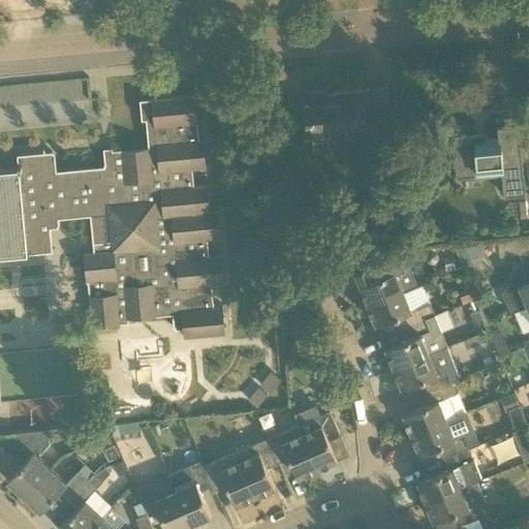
[(312,136),(331,134),(331,141),(362,137),(360,117),(372,115),(370,91),(325,95),(325,92),(308,94),(309,104),(305,105),(306,124),(311,123),(312,136)]
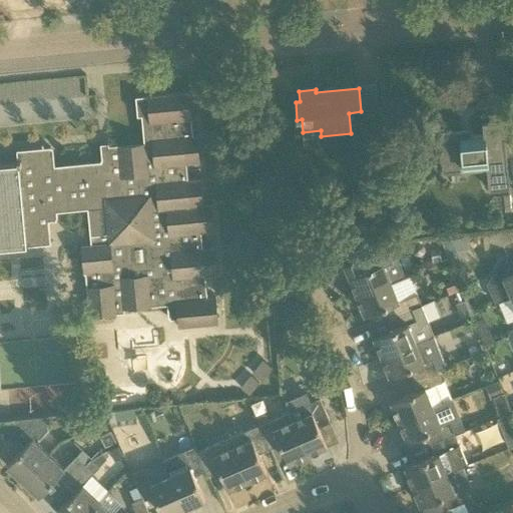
[(110,161),(102,162),(44,167),(42,148),(17,150),(18,163),(0,165),(0,248),(51,244),(48,217),(57,216),(57,212),(88,209),(90,235),(101,234),(102,243),(83,245),(89,315),(116,312),(116,309),(167,304),(168,316),(177,315),(178,326),(217,322),(214,295),(205,296),(203,275),(218,274),(218,273),(216,273),(214,247),(216,247),(216,246),(201,247),(199,232),(214,230),(214,229),(213,230),(210,205),(212,205),(212,204),(202,205),(200,180),(202,180),(201,179),(186,180),(185,163),(200,162),(200,161),(198,161),(196,136),(197,136),(197,135),(191,136),(190,119),(191,119),(191,118),(190,118),(187,93),(189,93),(189,92),(136,97),(138,116),(142,116),(144,144),(109,148),(110,161)]
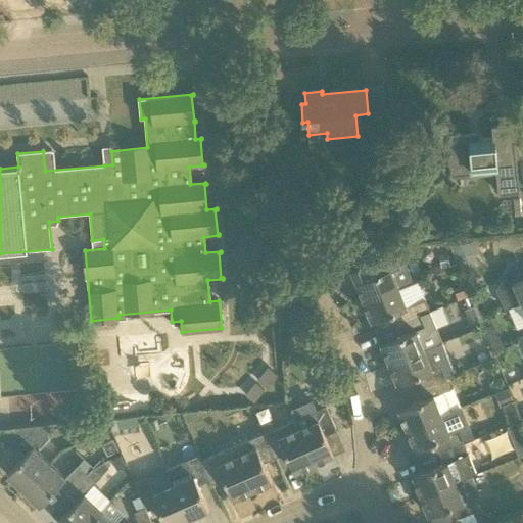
[(522,142),(521,123),(492,126),(493,138),(480,139),(480,140),(471,141),(471,134),(442,137),(443,153),(438,153),(438,158),(449,157),(450,176),(496,172),(497,194),(518,192),(515,142),(522,142)]
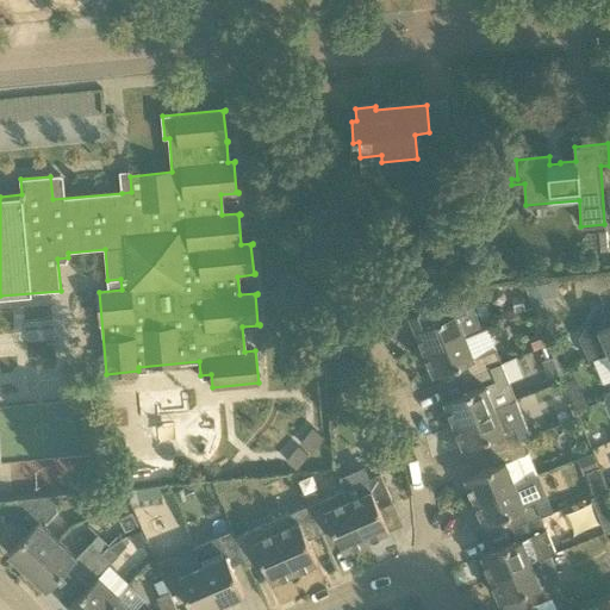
[(531,297),(553,296),(559,296),(558,282),(527,285),(531,297)]
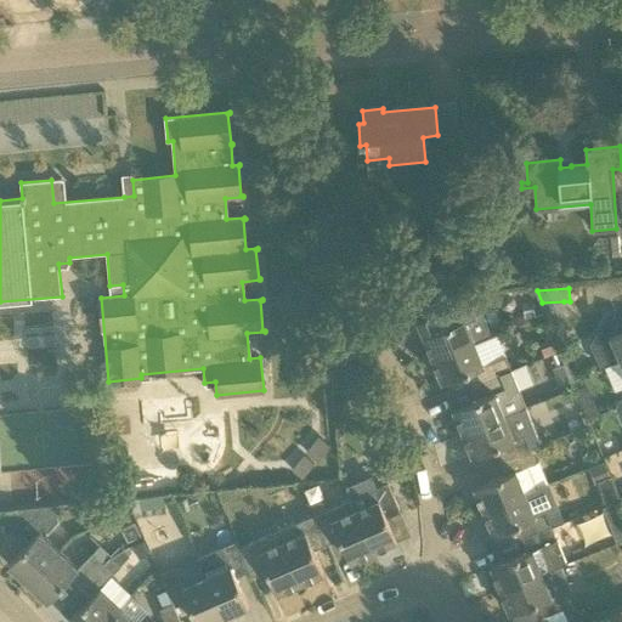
[(621,292),(612,297),(620,315),(605,321),(591,344),(600,369),(621,360),(621,361),(621,360),(621,292)]
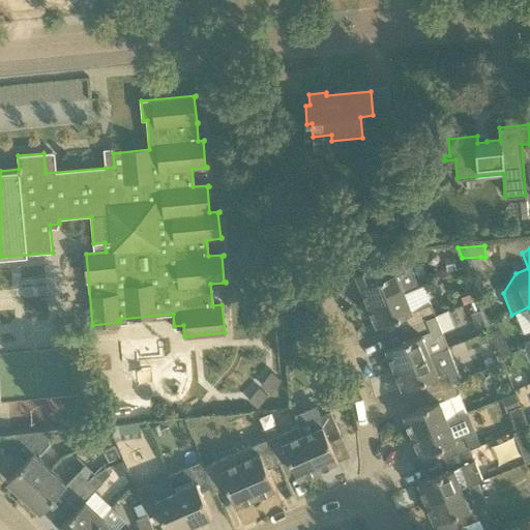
[(419,286),(411,266),(406,268),(401,256),(377,266),(382,277),(361,286),(369,306),(405,292),(419,286)]
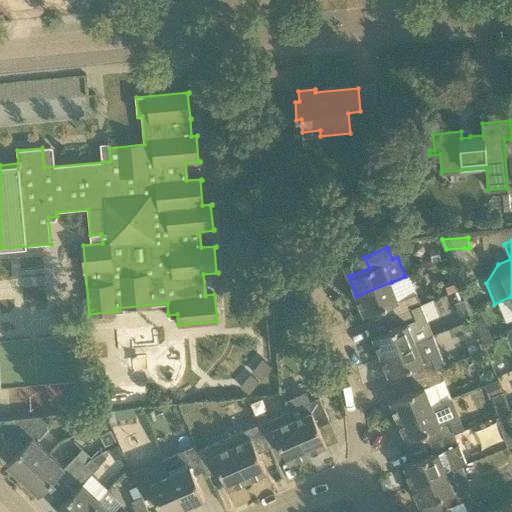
[(441,261),(439,248),(431,249),(433,262),(441,261)]
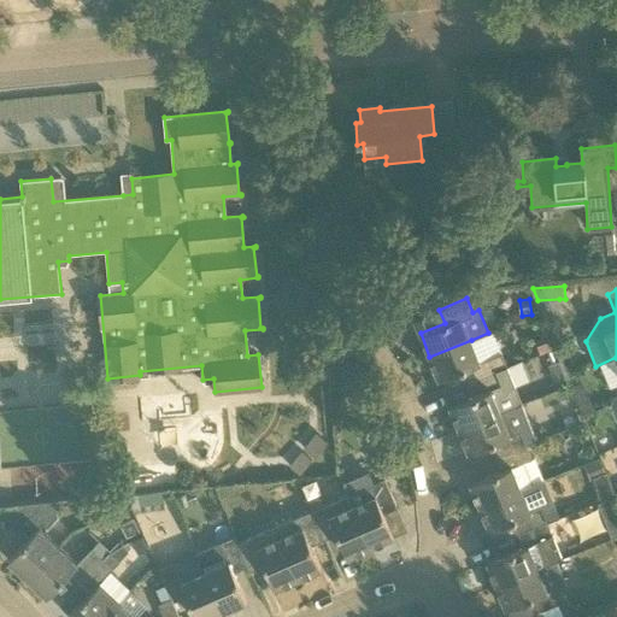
[(469,383),(509,368),(493,330),(471,340),(429,357),(439,380),(464,370),(469,383)]
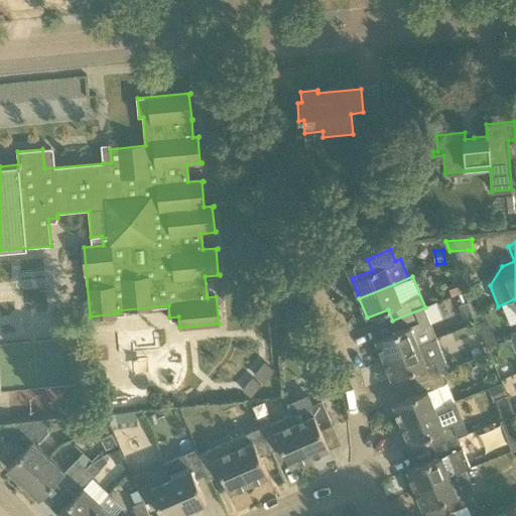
[(448,286),(454,296),(465,290),(460,280),(448,286)]
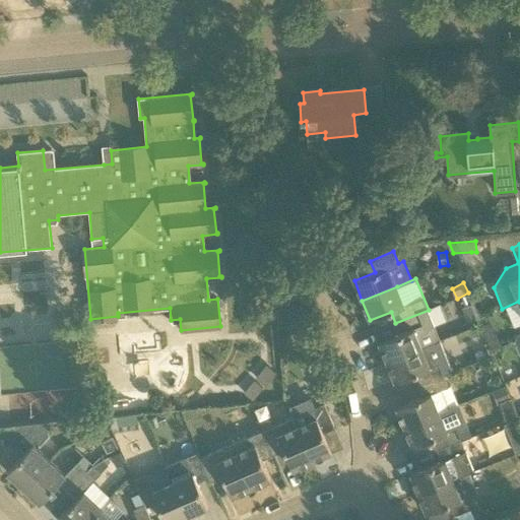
[(469,298),(464,300),(467,307),(462,309),(470,328),(479,324),(479,323),(472,305),(469,298)]
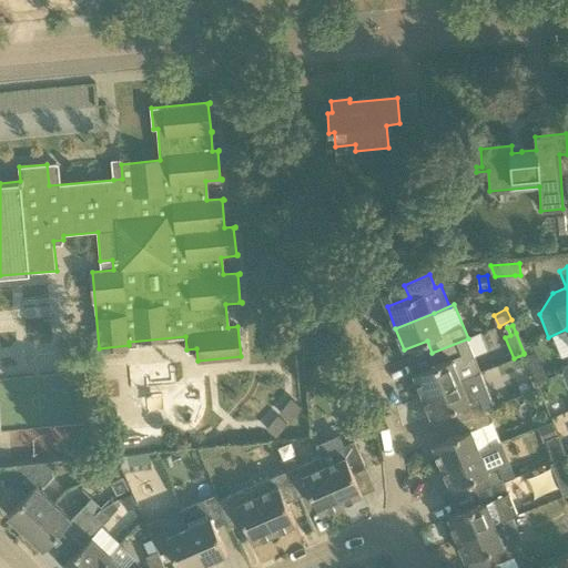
[(518,335),(523,347),(536,342),(530,330),(518,335)]
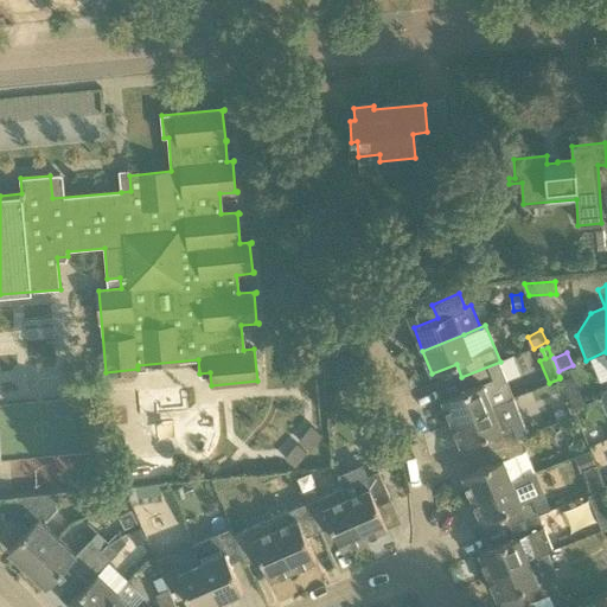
[(452,423),(513,398),(512,397),(515,396),(500,362),(461,377),(467,389),(442,400),(452,423)]
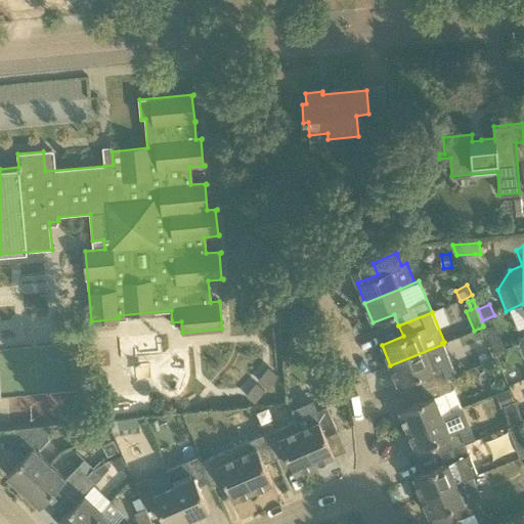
[(501,341),(492,345),(495,353),(506,349),(501,341)]
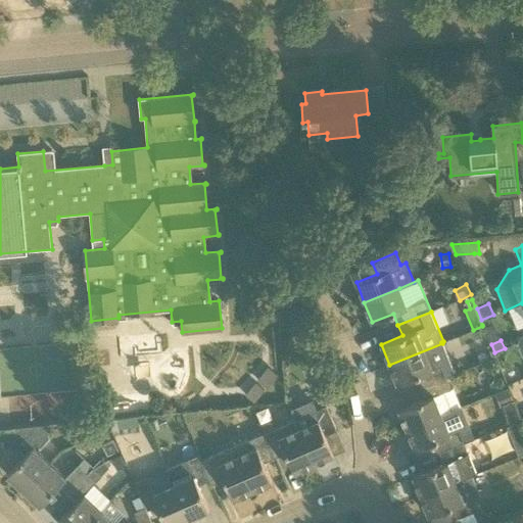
[(422,387),(455,374),(442,343),(389,365),(397,384),(417,376),(422,387)]
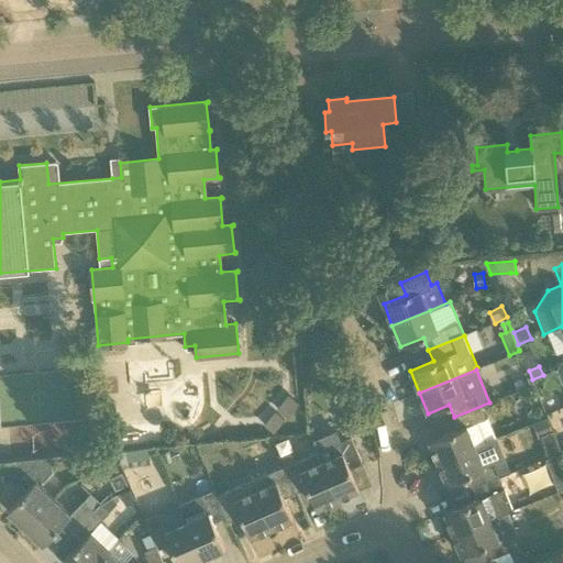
[(495,440),(485,417),(495,414),(489,403),(454,417),(459,428),(430,441),(439,462),(495,440)]
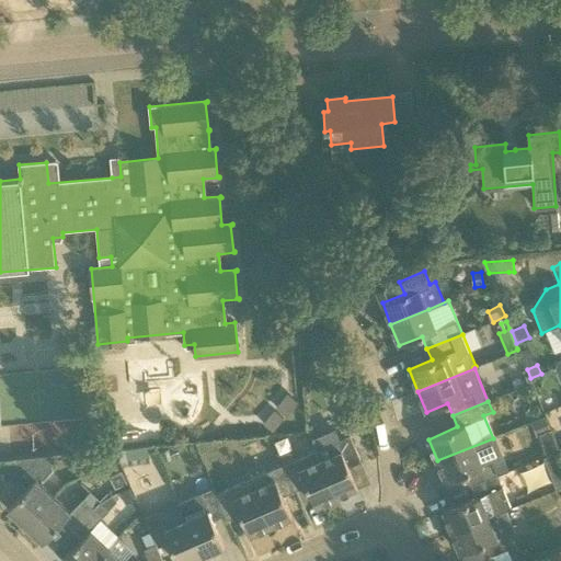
[(537,437),(539,436),(539,435),(550,431),(546,418),(531,423),(537,437)]
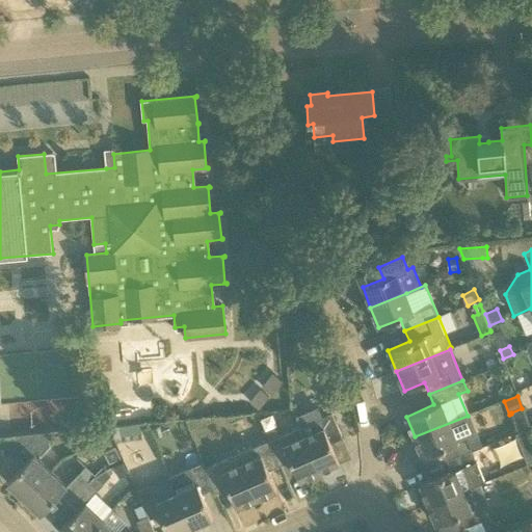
[(300,427),(299,428),(318,472),(340,463),(331,444),(343,439),(333,414),(320,419),(317,410),(297,420),(300,427)]
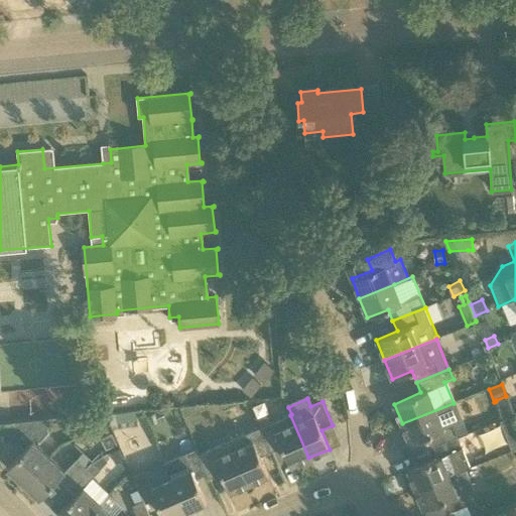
[(458,437),(467,433),(454,403),(402,423),(409,443),(429,435),(434,446),(458,436),(458,437)]
